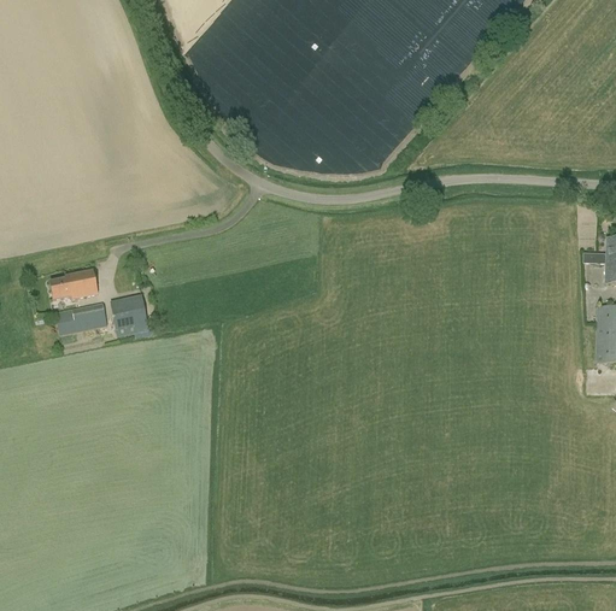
[(608,251),(585,251),(585,260),(606,262),(606,281),(615,281),(615,235),(608,235),(608,248),(608,251)]
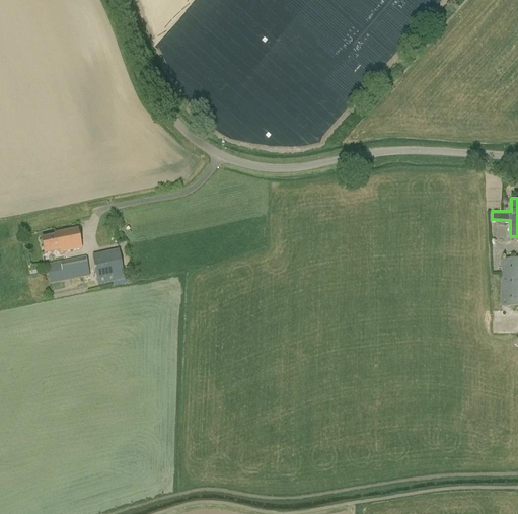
[(61,249),(82,245),(78,224),(55,229),(56,231),(42,234),(45,250),(60,247),(61,249)]
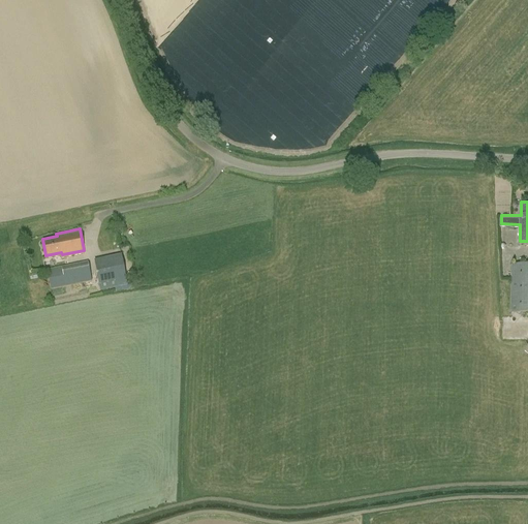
[(122,250),(95,255),(100,286),(128,281),(122,250)]
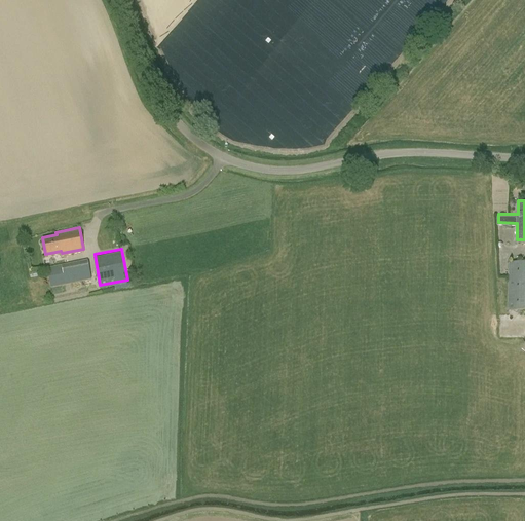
[(88,256),(47,264),(48,271),(50,284),(91,275),(88,256)]
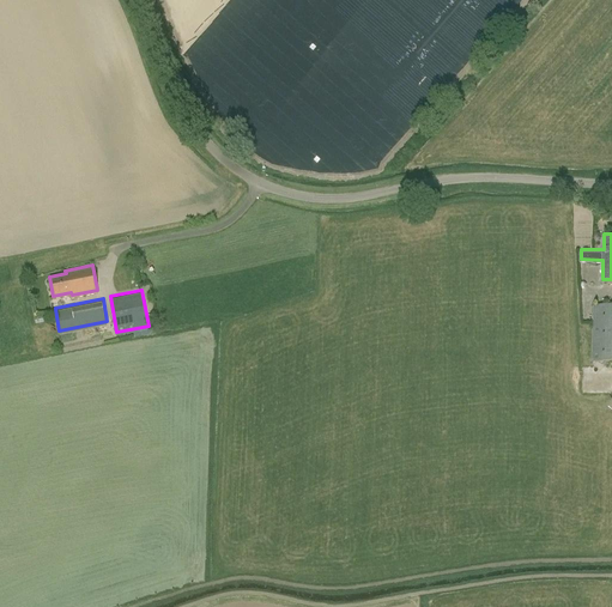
[(611,301),(593,301),(593,319),(592,357),(611,357),(611,301)]
